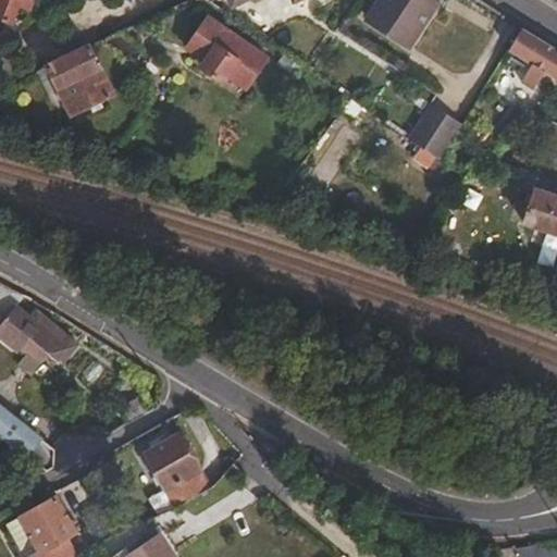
[(0,0),(0,17),(14,23),(20,8),(29,11),(33,0),(0,0)]
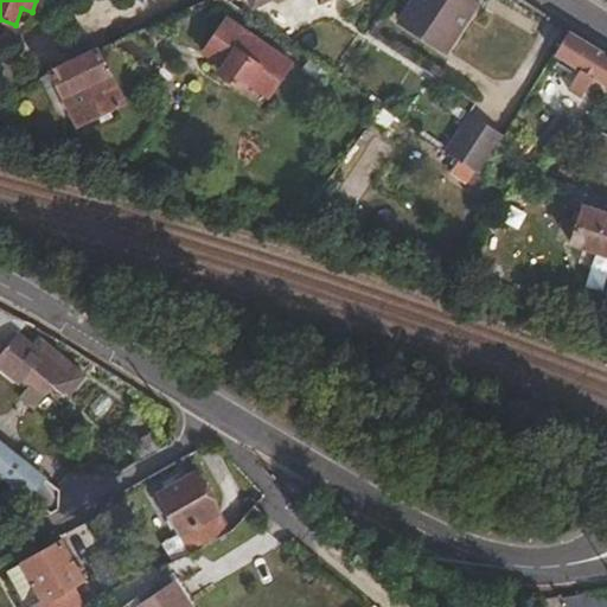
[(468,0),(415,0),(401,21),(446,50),(475,4),(468,0)]
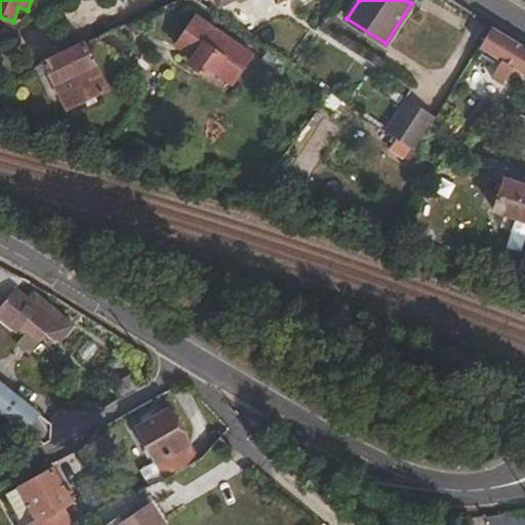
[(197,15),(175,46),(193,57),(189,63),(211,78),(215,73),(233,85),(253,54),(197,15)]
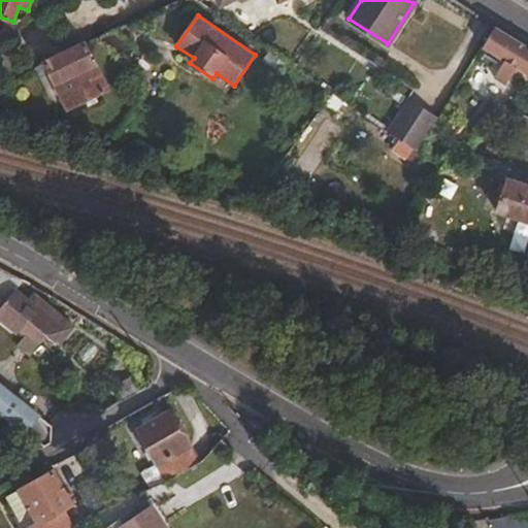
[(527,75),(527,44),(496,25),(482,48),(504,62),(494,77),(507,86),(517,69),(527,75)]
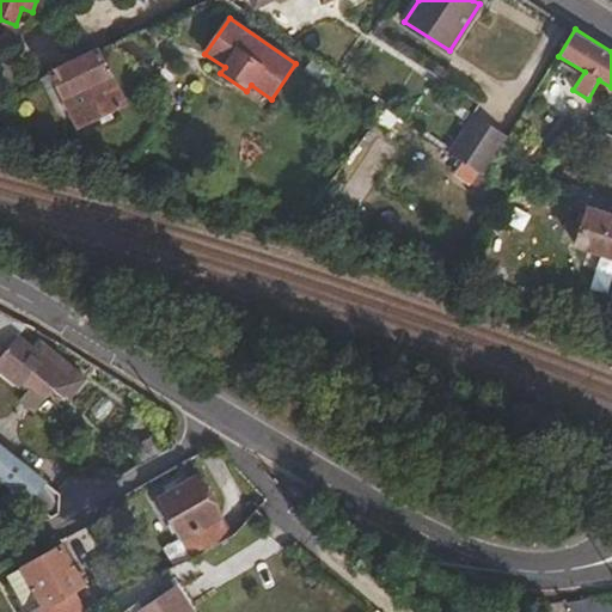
[(98,49),(51,72),(63,101),(78,127),(126,104),(111,78),(98,49)]
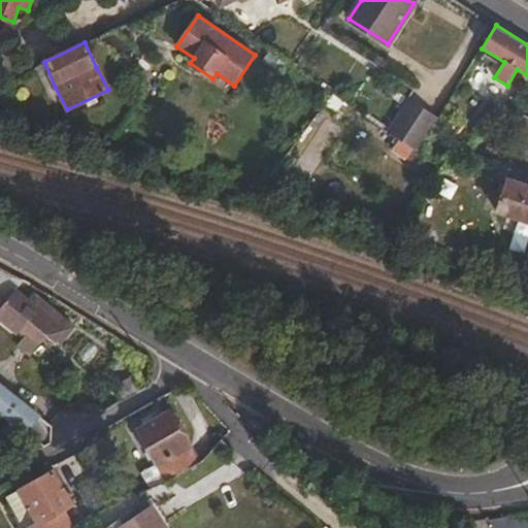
[(332,94),(324,104),(334,111),(337,113),(345,102),(332,94)]
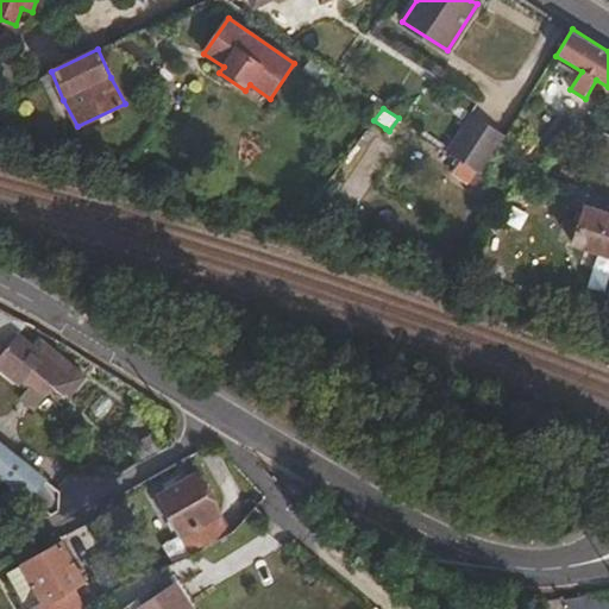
[(483,176),(487,170),(506,139),(469,115),(446,151),(450,154),(460,161),(477,173),(483,176)]
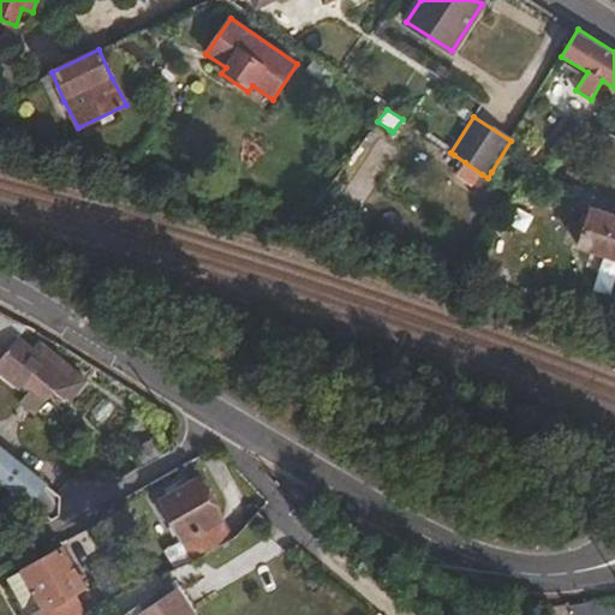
[(451,153),(435,143),(425,156),(436,163),(446,168),(447,167),(454,155),(451,153)]
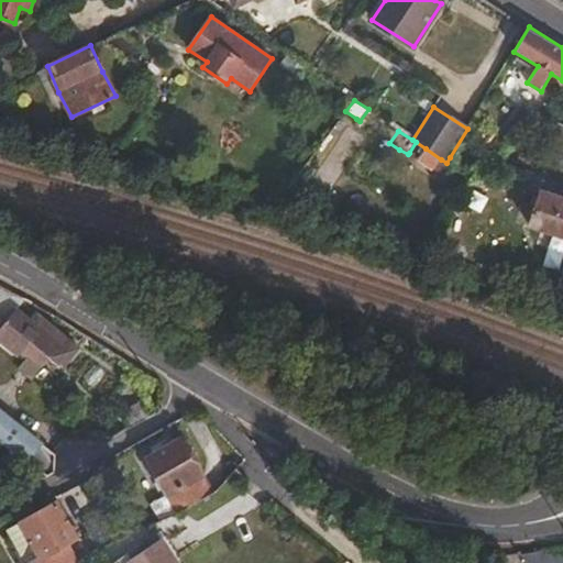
[(416,142),(409,153),(417,158),(417,159),(426,148),(416,142)]
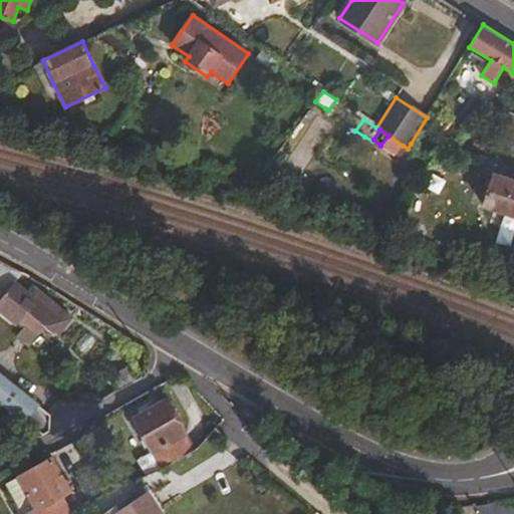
[(389,136),(380,146),(396,156),(403,146),(389,136)]
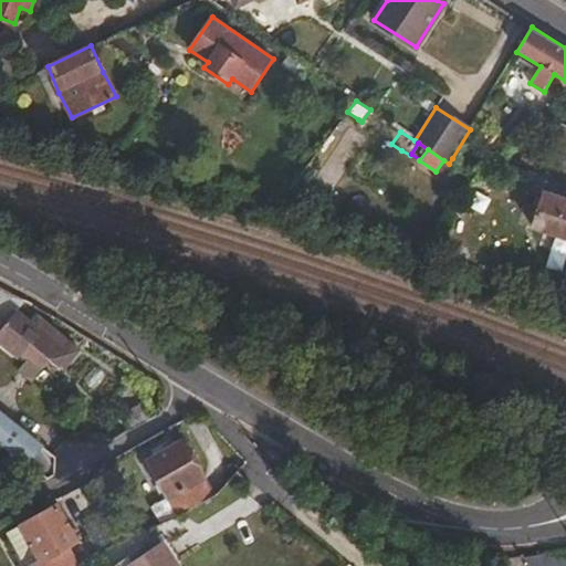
[(523,152),(519,164),(532,168),(536,156),(523,152)]
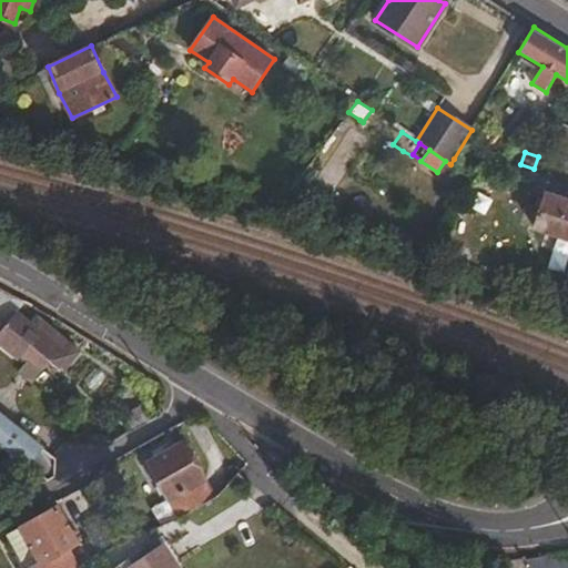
[(460,162),(454,159),(450,164),(457,169),(460,162)]
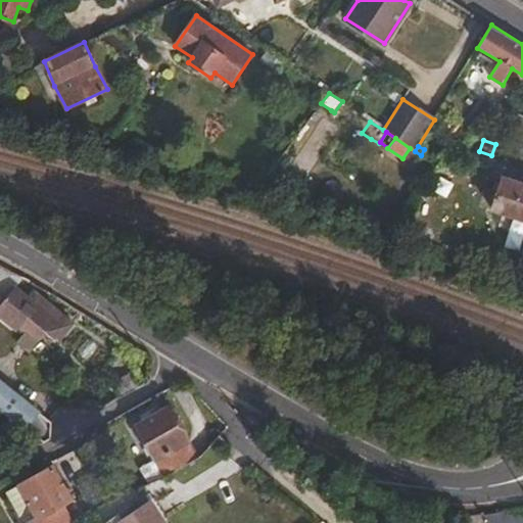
[(421,155),(415,151),(410,148),(402,158),(417,168),(425,158),(421,155)]
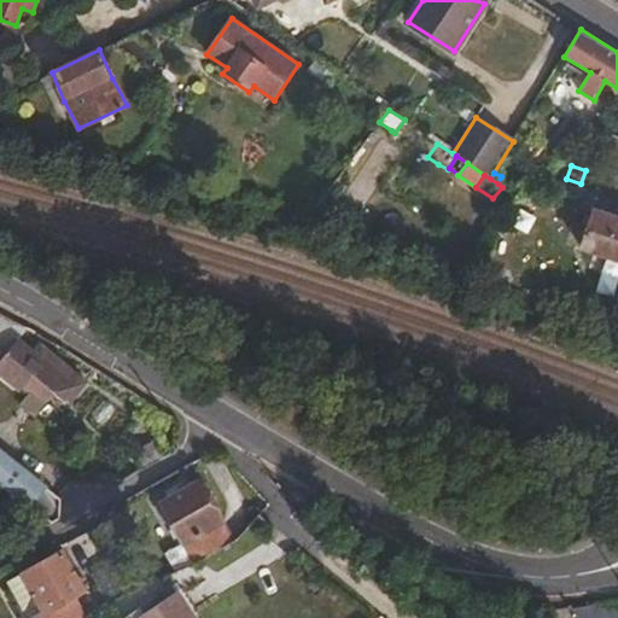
[(581,249),(617,261),(617,216),(594,209),(581,249)]
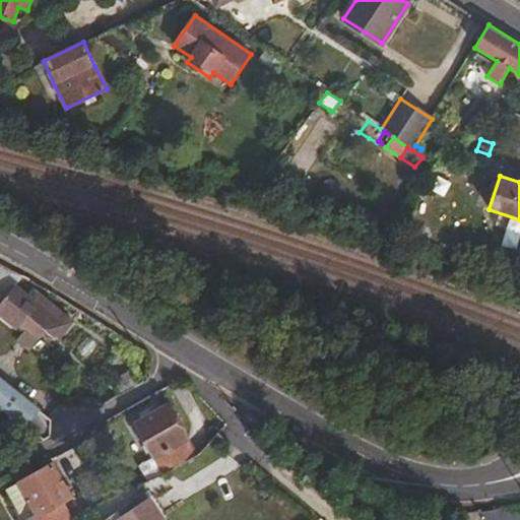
[(6,300),(17,285),(22,277),(0,266),(0,303),(3,299),(6,300)]
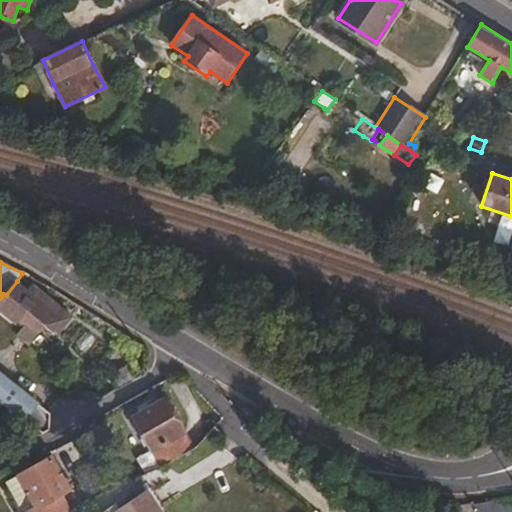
[(27,288),(17,281),(6,295),(16,303),(18,305),(27,312),(45,326),(58,336),(73,318),(32,284),(27,288)]
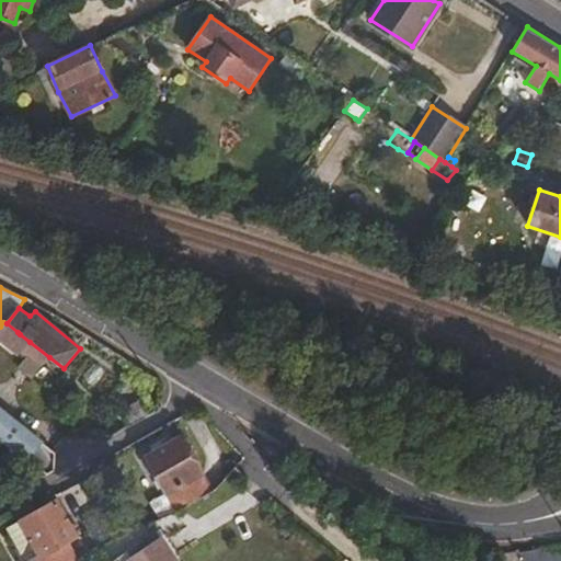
[(18,332),(7,323),(3,322),(0,327),(0,334),(22,352),(30,342),(20,334),(18,332)]
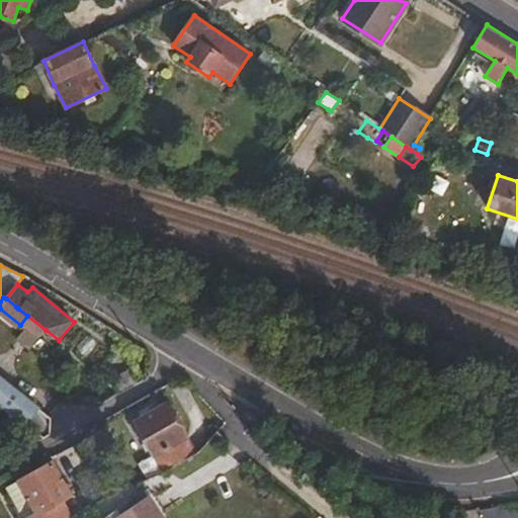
[(41,336),(46,330),(27,316),(20,325),(18,327),(23,331),(17,338),(30,349),(41,336)]
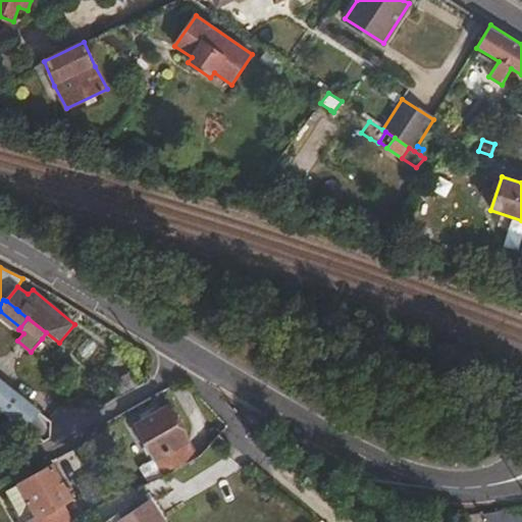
[(125,396),(139,388),(131,373),(116,380),(125,396)]
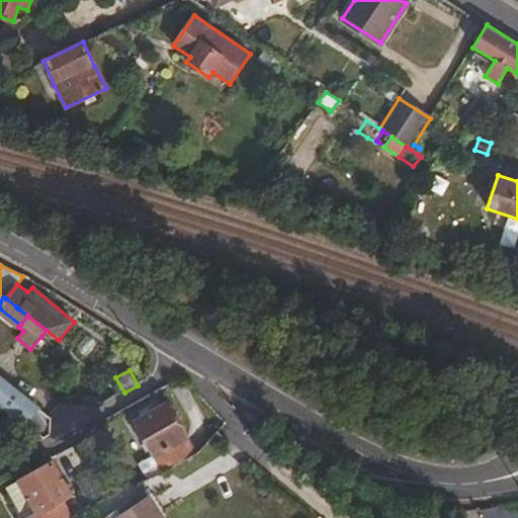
[(0,406),(42,440),(51,435),(64,428),(0,376),(0,406)]
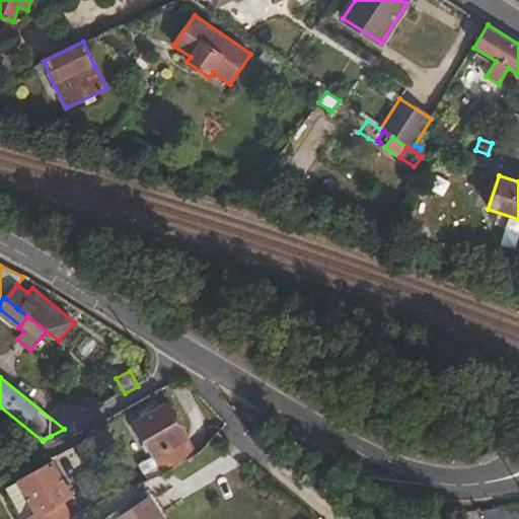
[(164,473),(197,455),(188,439),(167,403),(135,422),(154,456),(159,466),(164,473)]
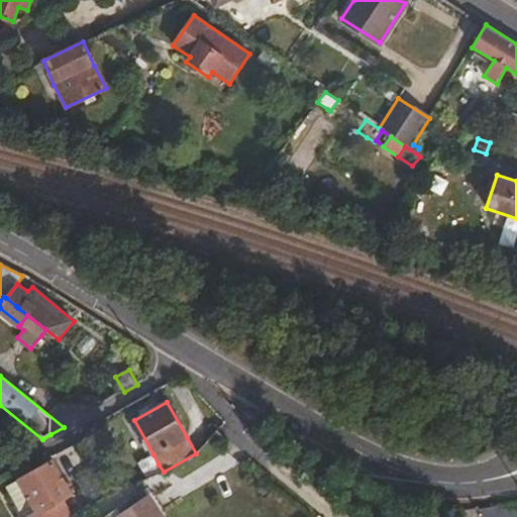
[(146,479),(164,472),(159,464),(153,454),(137,463),(146,479)]
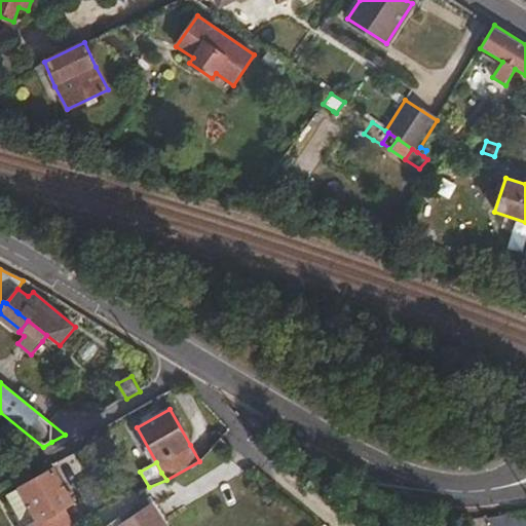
[(76,525),(66,509),(75,504),(53,467),(19,488),(36,520),(25,525),(76,525)]
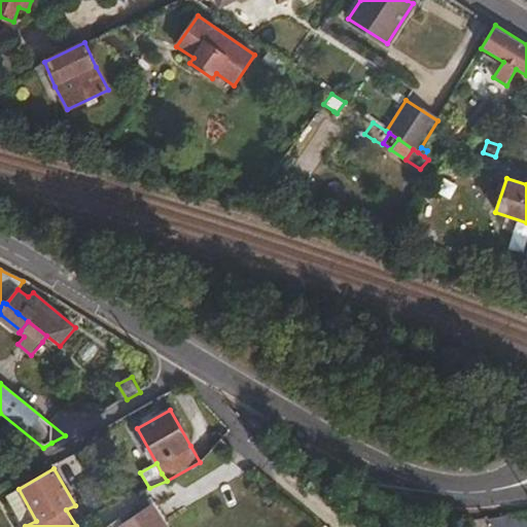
[(78,489),(94,517),(108,507),(93,481),(89,483),(78,489)]
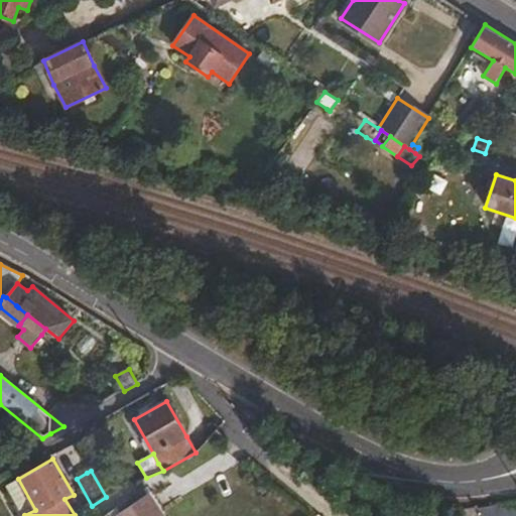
[(5,486),(22,515),(24,515),(35,510),(18,479),(5,486)]
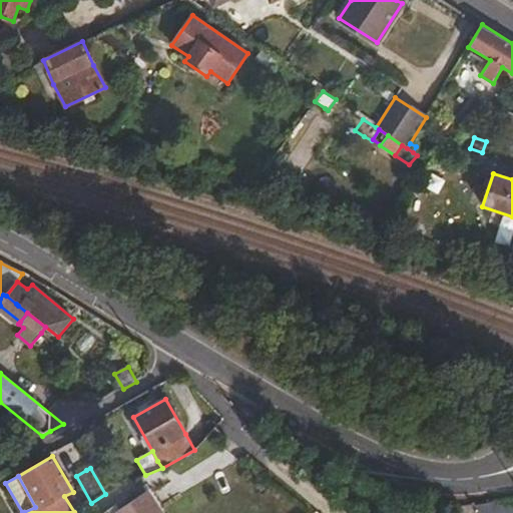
[(161,512),(147,490),(143,486),(116,504),(119,509),(113,512),(161,512)]
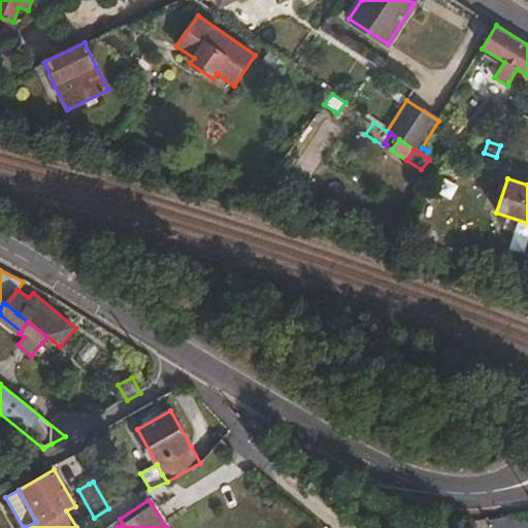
[(527,527),(527,513),(491,520),(496,527),(527,527)]
